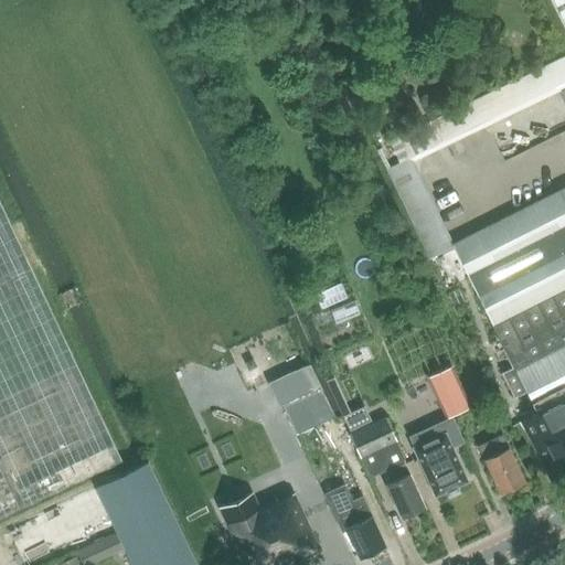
[(564,0),(552,0),(564,25),(564,0)]
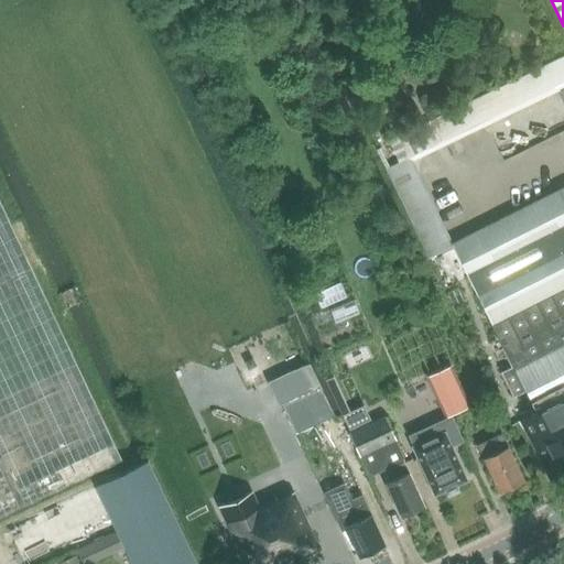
[(272,23),(264,34),(273,41),(282,29),(272,23)]
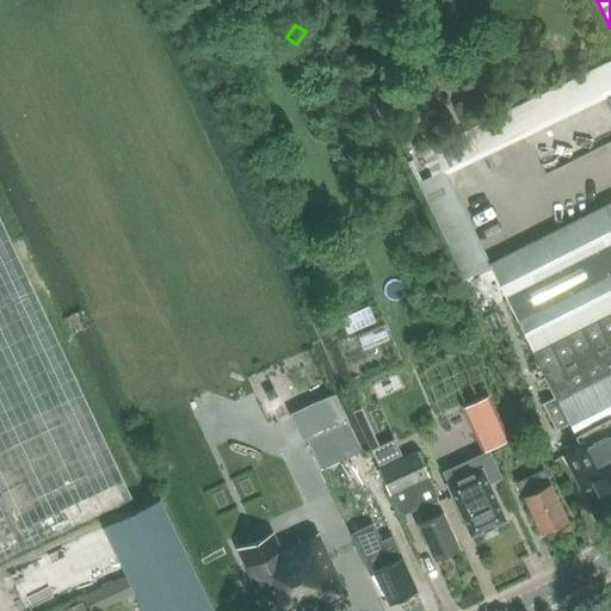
[(421,185),(420,185),(457,263),(466,278),(488,266),(488,265),(446,177),(610,98),(610,63),(420,155),(431,179),(421,185)]
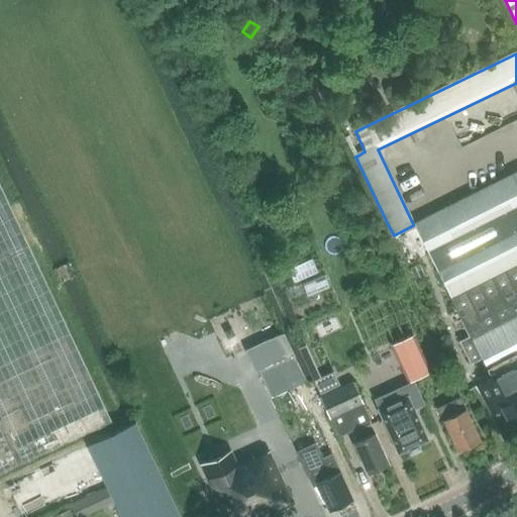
[(516,435),(516,171),(417,222),(413,224),(413,225),(456,309),(454,309),(469,336),(458,341),(471,365),(482,358),(492,379),(478,386),(506,441),(516,435)]
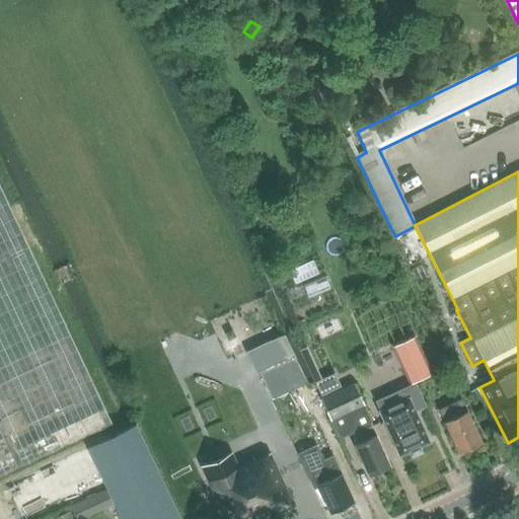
[(0,474),(112,422),(0,188),(0,474)]
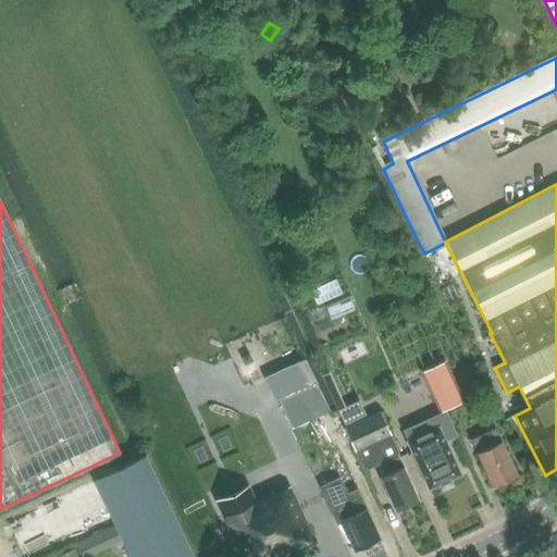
[(336,279),(310,291),(317,305),(343,293),(336,279)]
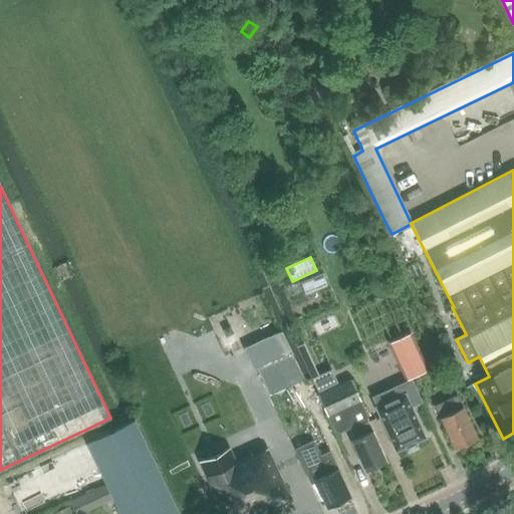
[(322,273),(300,282),(305,295),(327,286),(322,273)]
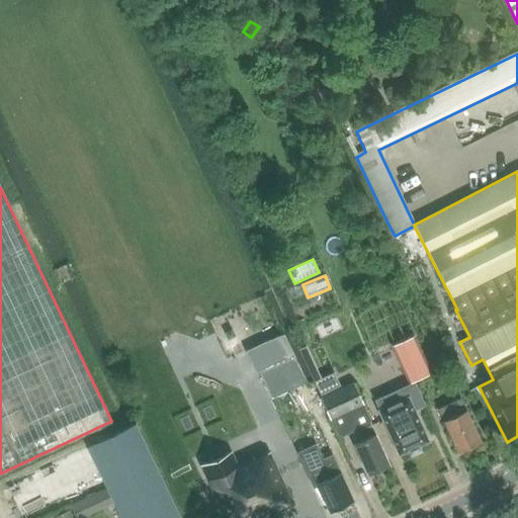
[(377,285),(373,296),(384,301),(390,290),(377,285)]
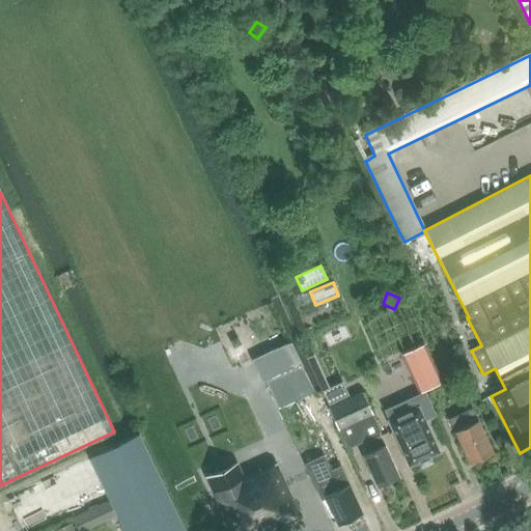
[(424,343),(400,355),(418,392),(442,382),(424,343)]
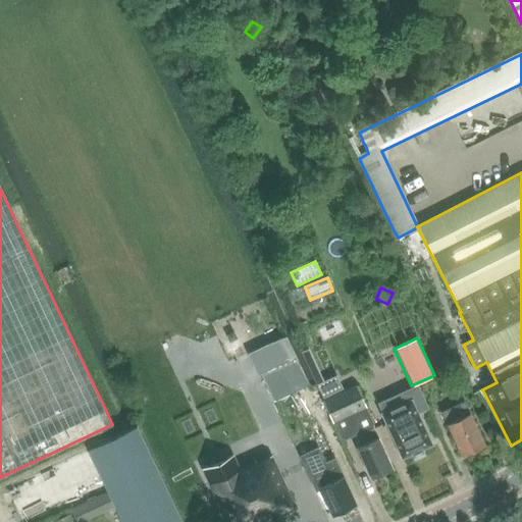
[(336,374),(317,384),(323,397),(343,387),(336,374)]
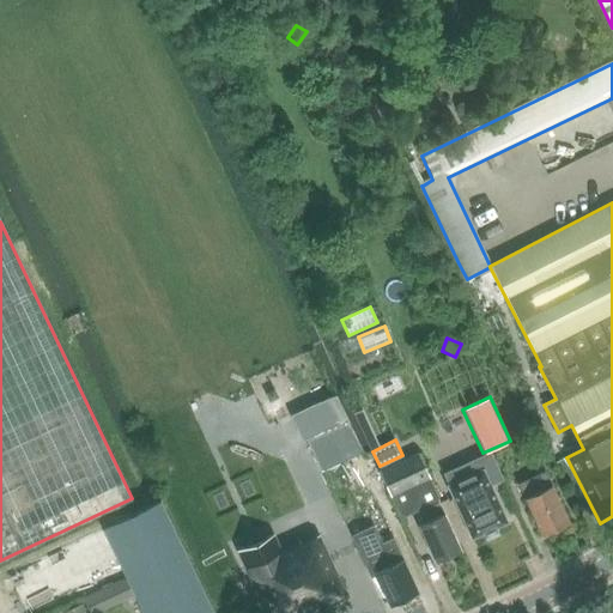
[(390,496),(406,487),(423,523),(419,525),(436,560),(460,548),(438,502),(441,501),(418,453),(378,472),(390,496)]
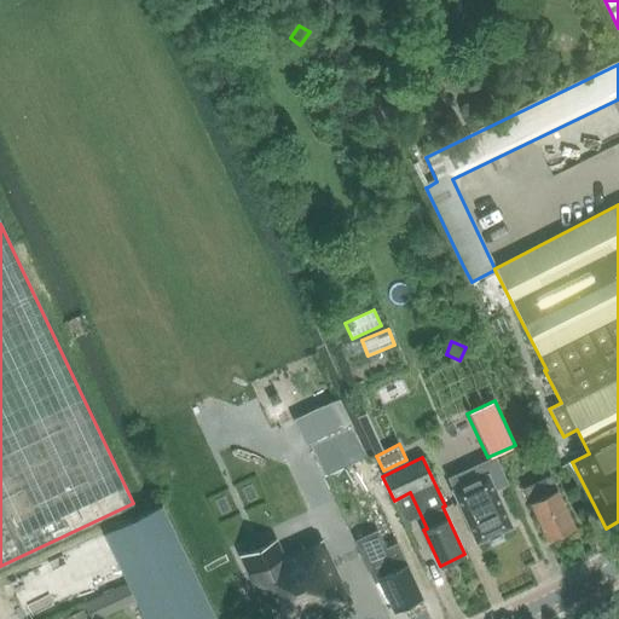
[(453,489),(452,490),(452,491),(453,491),(475,541),(476,543),(478,542),(489,537),(490,538),(499,533),(499,532),(510,527),(512,526),(512,525),(510,525),(495,489),(507,484),(495,457),(478,466),(482,476),(453,489)]
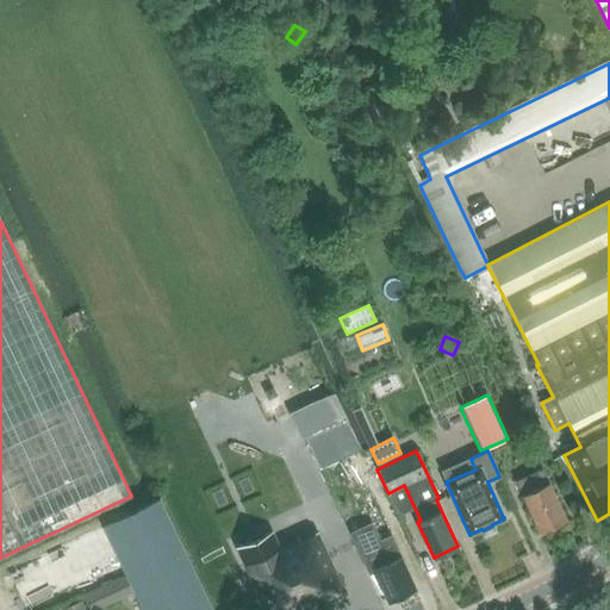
[(516,483),(528,506),(540,531),(566,518),(543,470),(516,483)]
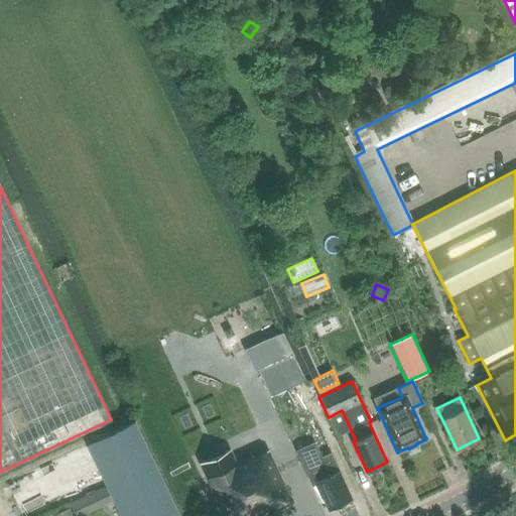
[(178,515),(134,422),(88,444),(121,515),(178,515)]
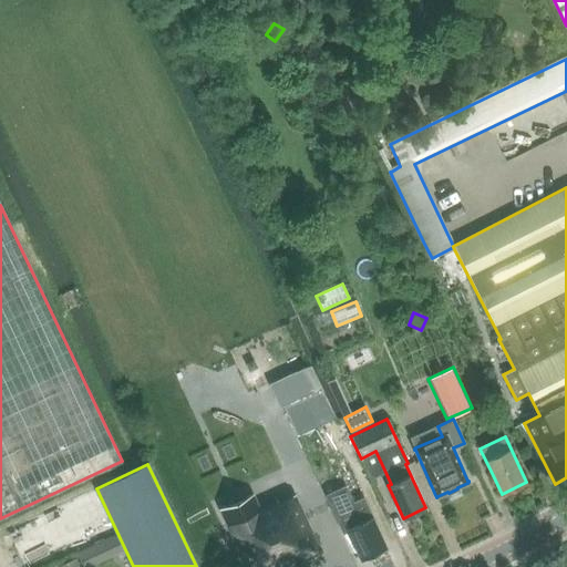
[(344,486),(326,495),(342,532),(347,529),(361,559),(387,548),(372,517),(363,497),(352,503),(344,486)]
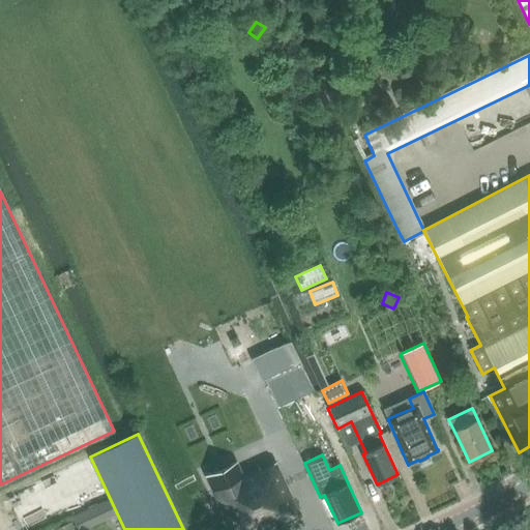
[(207,474),(205,475),(206,477),(211,488),(230,529),(268,529),(300,516),(275,462),(260,469),(259,466),(242,474),(237,463),(236,462),(234,462),(207,474)]
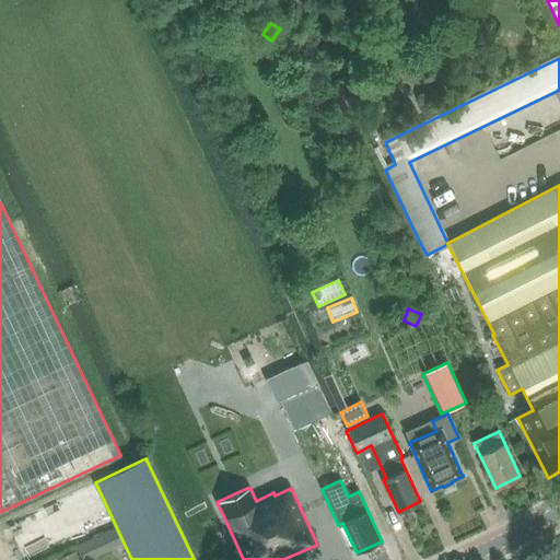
[(114,528),(77,546),(82,559),(88,559),(121,545),(114,528)]
